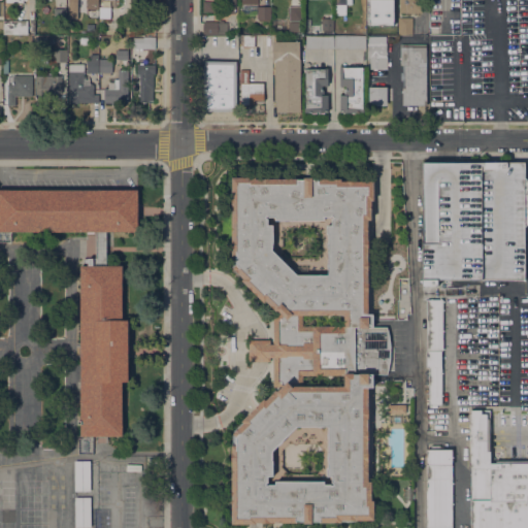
[(77,18),(68,18),(68,0),(98,0),(98,8),(86,8),(86,0),(77,0),(77,9),(77,18)]
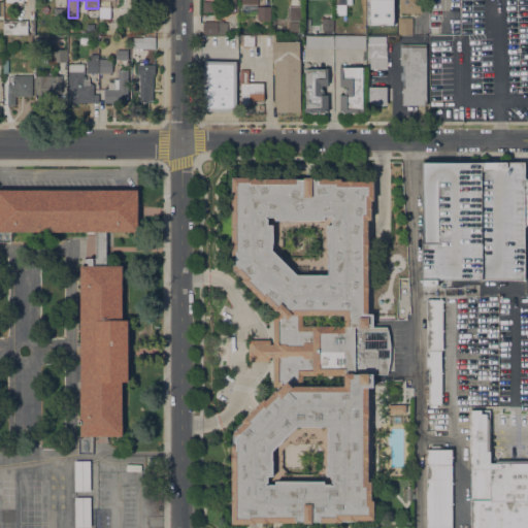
[(202,0),(213,0),(213,10),(202,10),(202,0)]
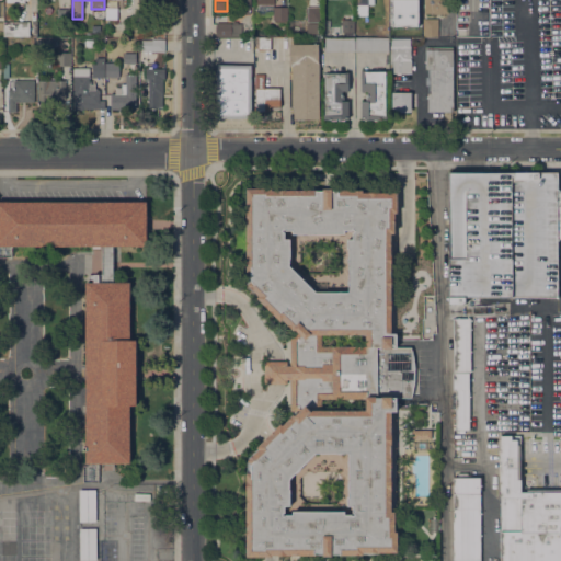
[(238,0),(250,0),(250,13),(238,13),(238,8),(238,0)]
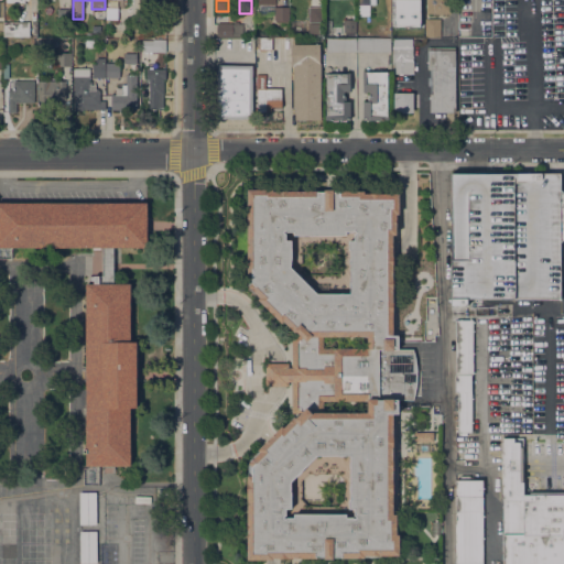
[(275,0),(275,3),(274,3),(274,7),(289,7),(289,20),(288,20),(288,22),(275,22),(275,20),(274,20),(274,14),(258,14),(258,3),(258,0),(275,0)]
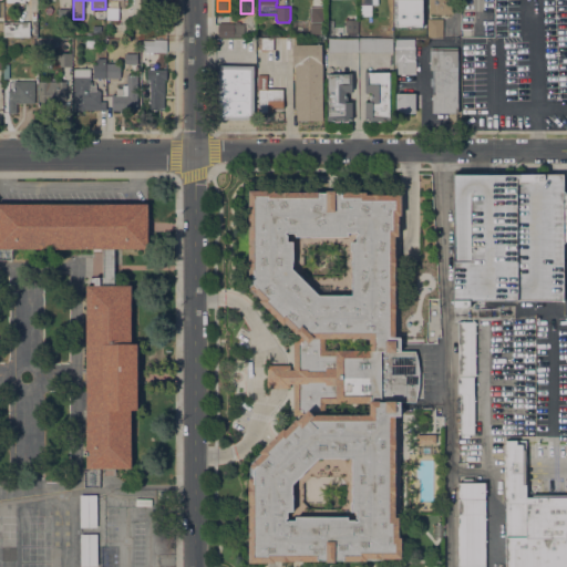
[(360,0),(378,0),(378,4),(371,4),(371,10),(361,10),(360,0)]
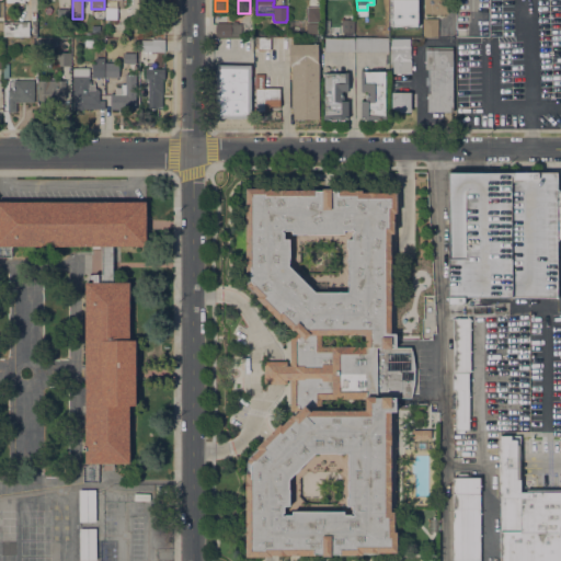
[(416,26),(416,0),(390,0),(390,26),(416,26)]
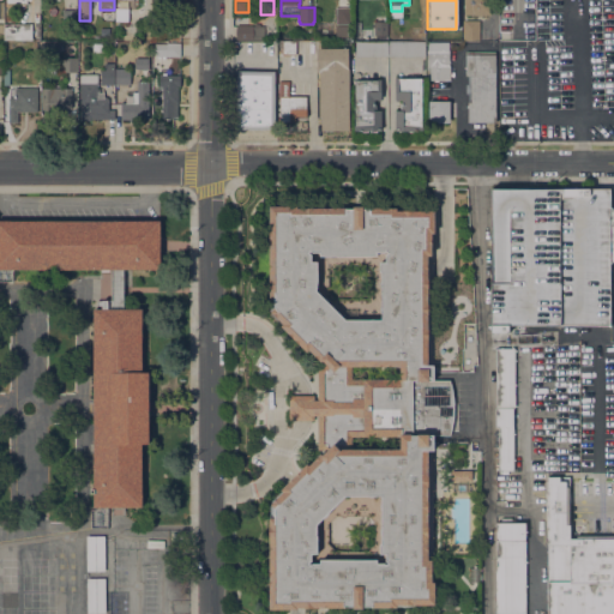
[(464,14),(464,0),(491,0),(491,14),(482,14),(482,16),(479,16),(479,14),(464,14)]
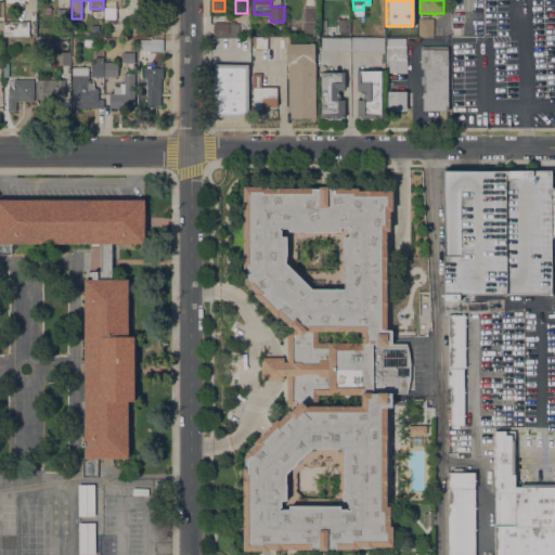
[(116,7),(116,18),(104,18),(104,7),(116,7)]
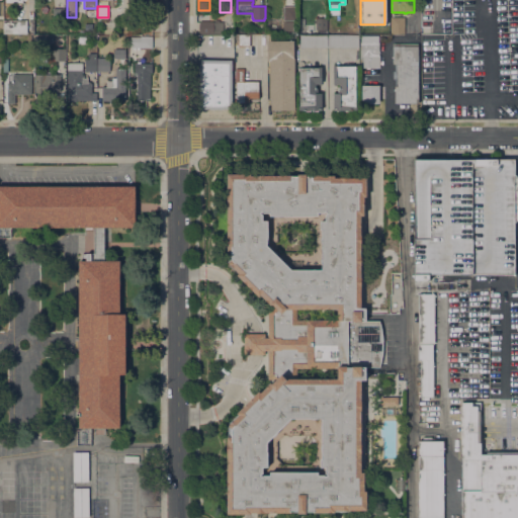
[(295,20),(283,19),(283,6),(295,6),(295,20)]
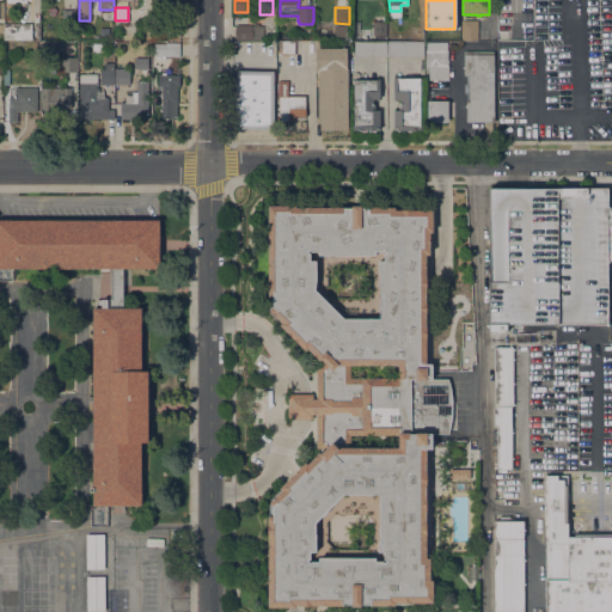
[(77,10),(77,25),(62,25),(62,10),(77,10)]
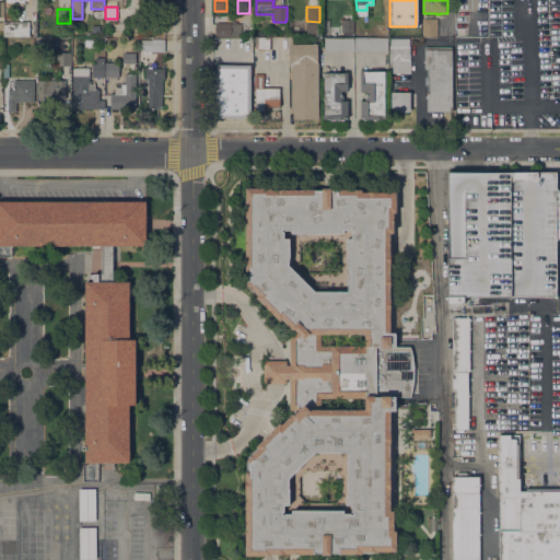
[(231,23),(233,23),(233,20),(233,19),(235,19),(234,21),(241,20),(241,21),(241,35),(231,35),(230,37),(216,37),(216,23),(231,23)]
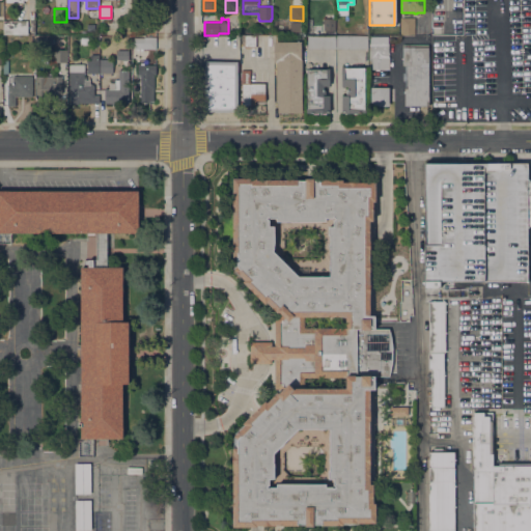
[(415,34),(400,34),(400,18),(414,18),(415,34)]
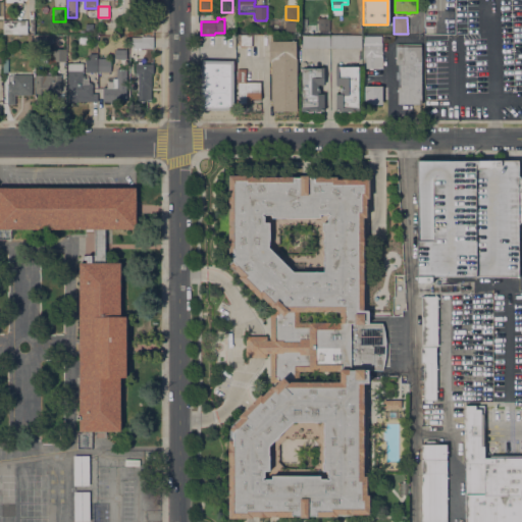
[(330,30),(318,30),(318,18),(330,18),(330,30)]
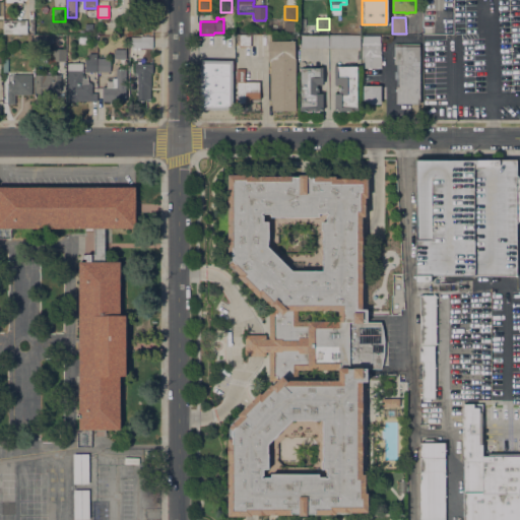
[(26,19),(26,34),(3,34),(3,19),(26,19)]
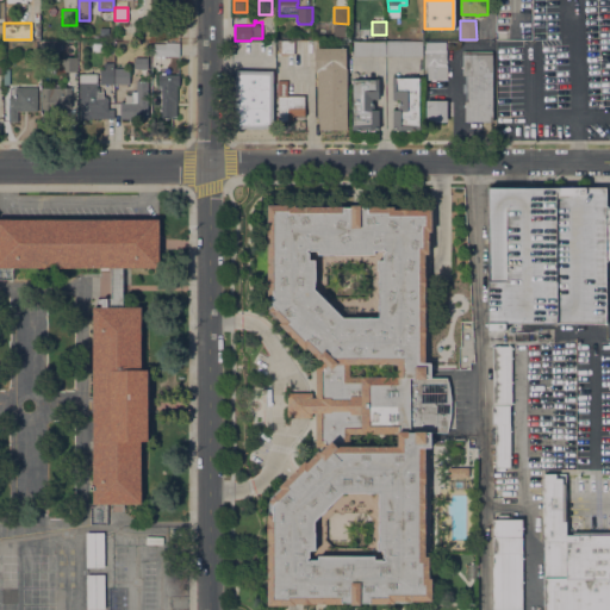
[(166,23),(180,23),(180,37),(166,37),(166,35),(159,36),(159,25),(166,25),(166,23)]
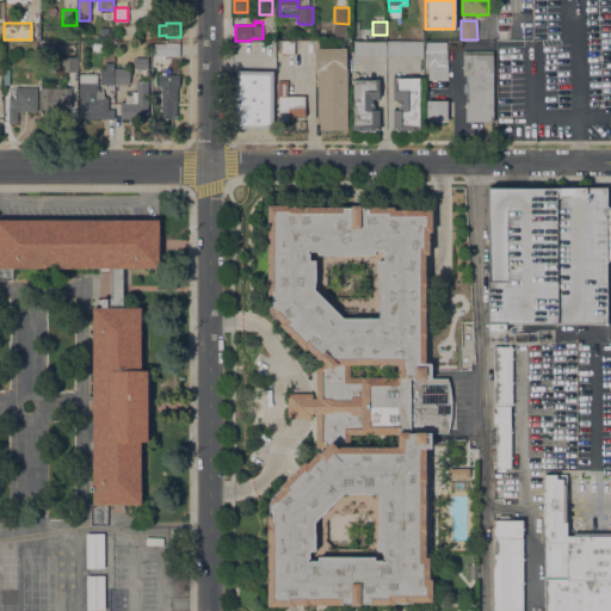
[(460,36),(446,36),(446,23),(460,23),(460,36)]
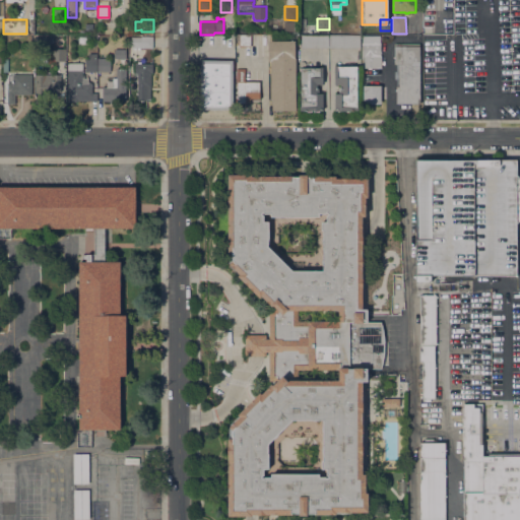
[(251,47),(239,47),(239,35),(250,35),(251,47)]
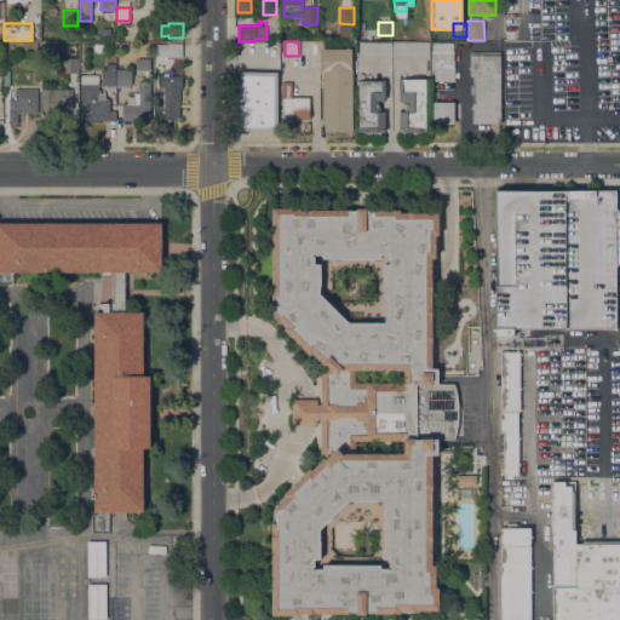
[(359,57),(359,41),(392,41),(392,56),(359,57)]
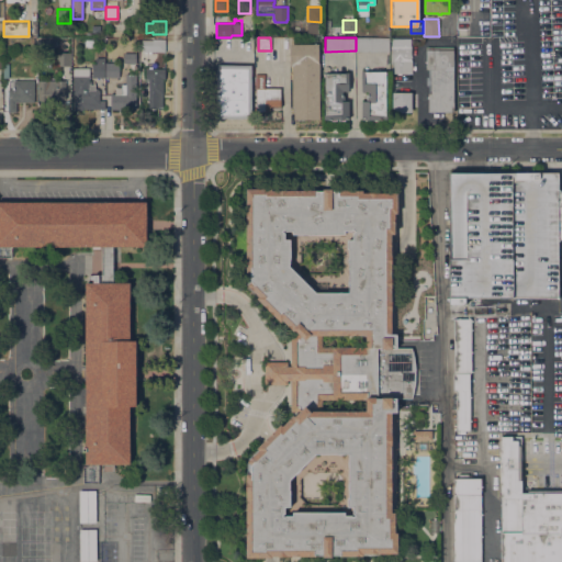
[(356,37),(389,37),(389,51),(356,51),(356,37)]
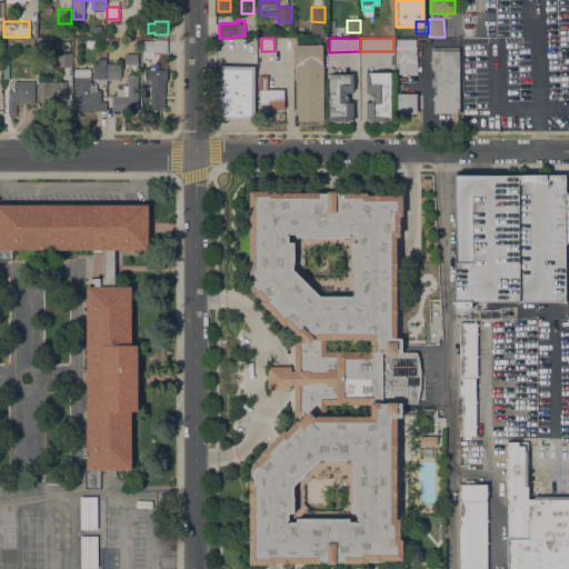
[(39,39),(56,39),(56,41),(58,41),(58,48),(56,48),(56,50),(39,50),(39,39)]
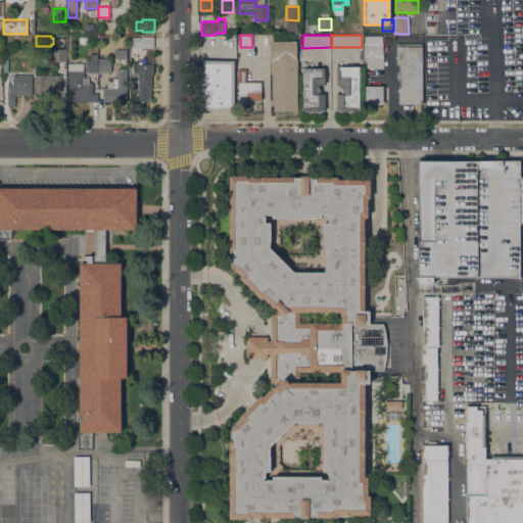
[(153,36),(153,48),(132,48),(132,37),(142,37),(142,36),(153,36)]
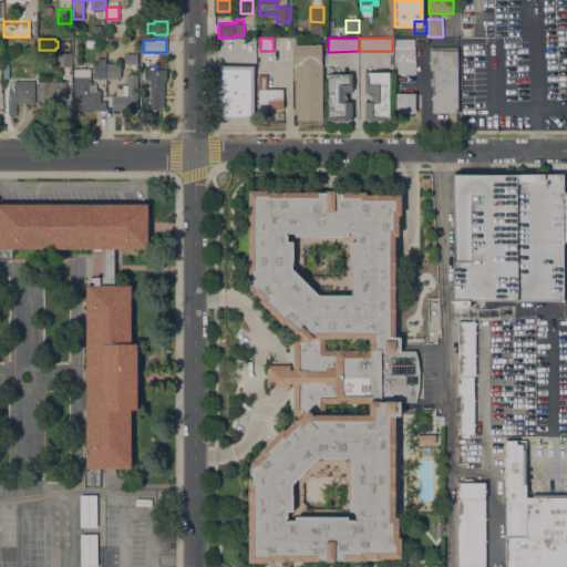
[(394,61),(394,42),(415,43),(414,55),(415,55),(415,58),(414,58),(414,61),(415,61),(415,73),(404,73),(404,75),(401,75),(401,73),(397,73),(398,62),(394,61)]
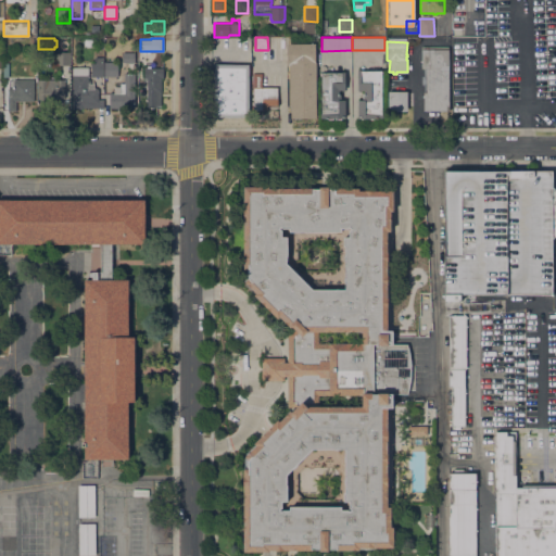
[(291,118),(291,112),(290,105),(289,105),(288,64),(287,64),(287,43),(315,43),(316,117),(291,118)]
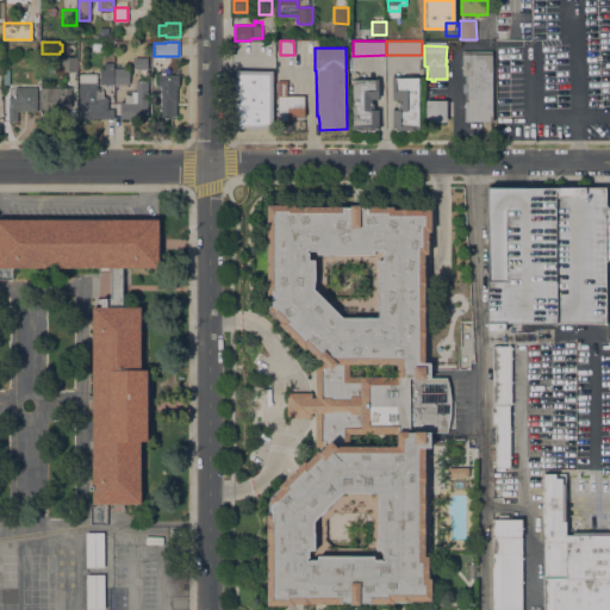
[(462,50),(473,50),(473,54),(492,54),(492,122),(465,122),(465,111),(462,111),(462,107),(465,107),(465,100),(467,100),(467,75),(462,75),(462,50)]
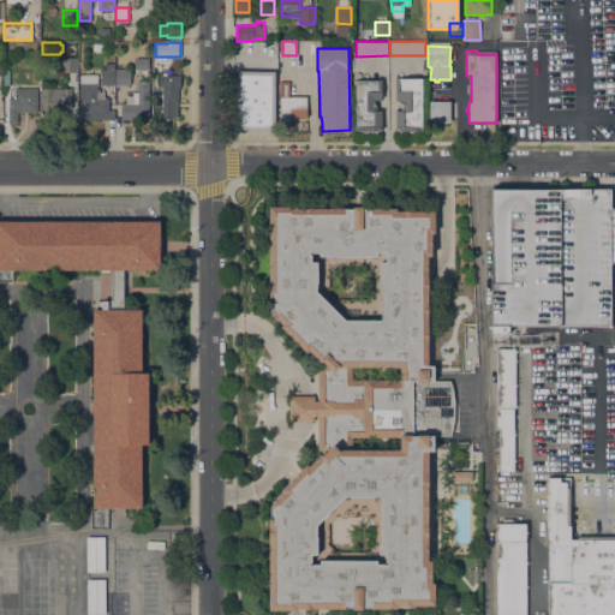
[(76,72),(63,72),(63,58),(76,57),(76,72)]
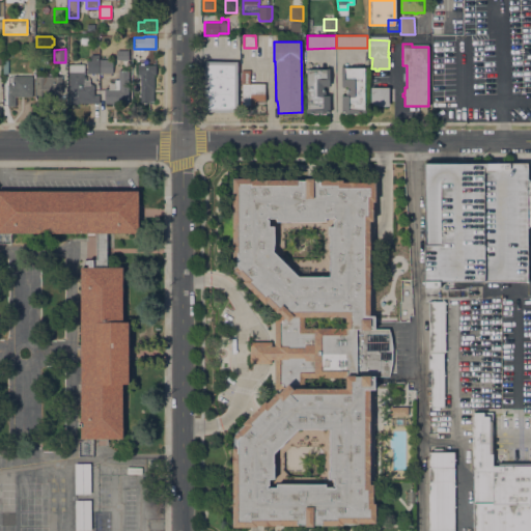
[(129,50),(129,59),(117,59),(117,50),(129,50)]
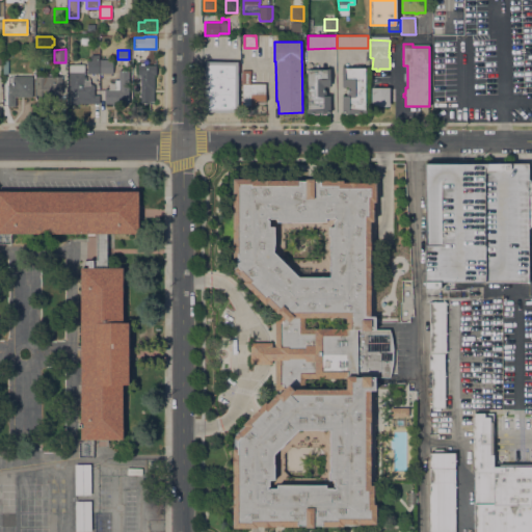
[(113,59),(113,73),(100,73),(100,59),(113,59)]
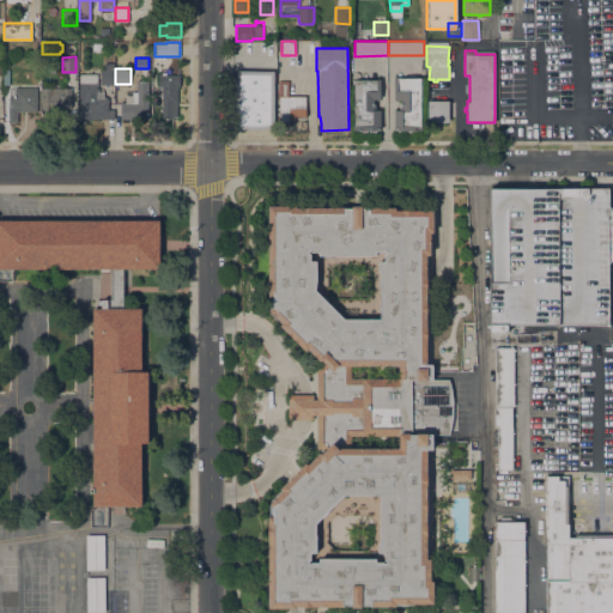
[(114,70),(114,84),(101,84),(101,70),(114,70)]
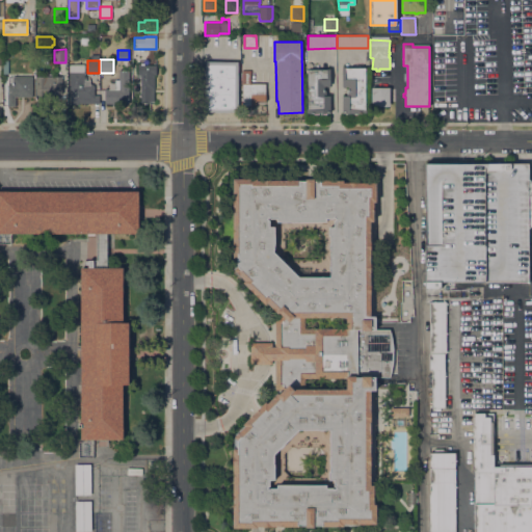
[(205,61),(238,61),(238,111),(205,111),(205,61)]
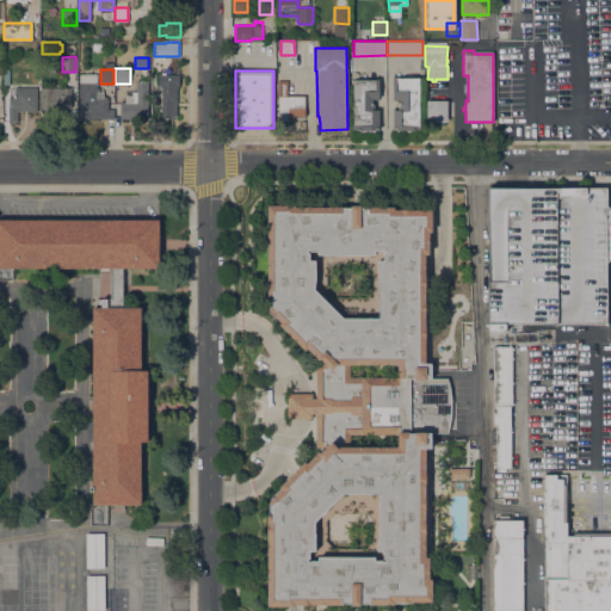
[(97,88),(99,88),(99,91),(103,91),(103,97),(109,97),(107,109),(113,109),(113,118),(91,118),(91,119),(79,119),(80,73),(97,74),(97,88)]
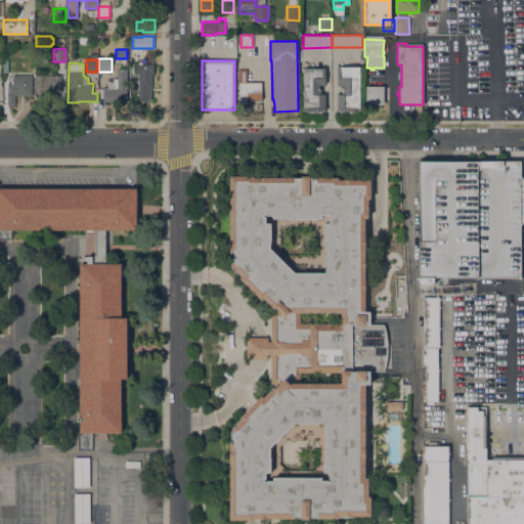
[(138,99),(138,73),(136,73),(136,63),(151,63),(151,86),(151,99),(138,99)]
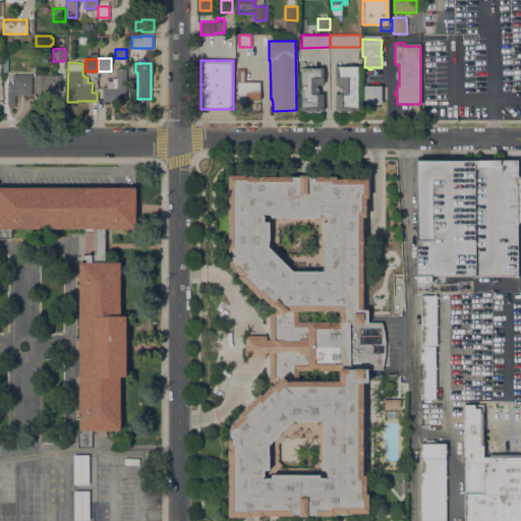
[(335,66),(357,66),(357,68),(358,68),(358,72),(357,72),(357,107),(358,107),(358,111),(352,111),(352,112),(346,112),(346,111),(344,111),(338,112),(338,111),(336,111),(335,94),(340,94),(340,88),(341,88),(341,84),(335,84),(335,66)]
